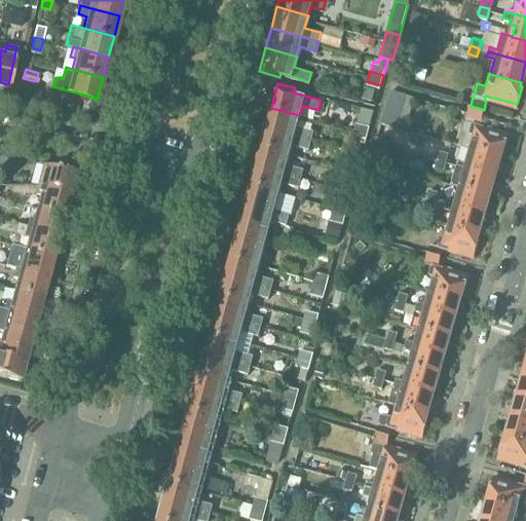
[(366,83),(362,96),(372,99),(376,86),(366,83)]
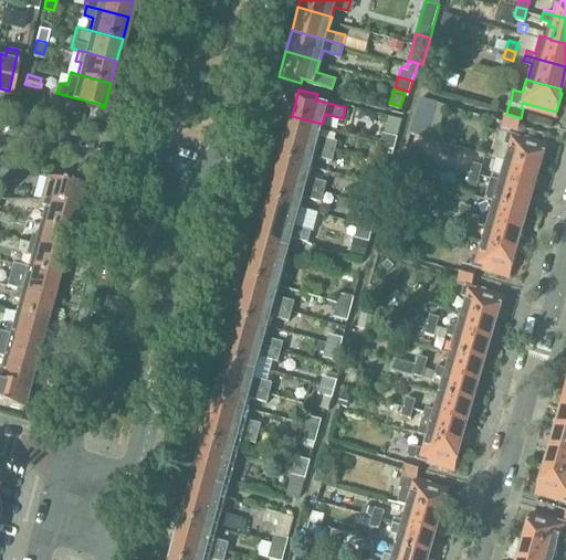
[(416,108),(410,129),(426,134),(431,113),(436,98),(420,94),(416,108)]
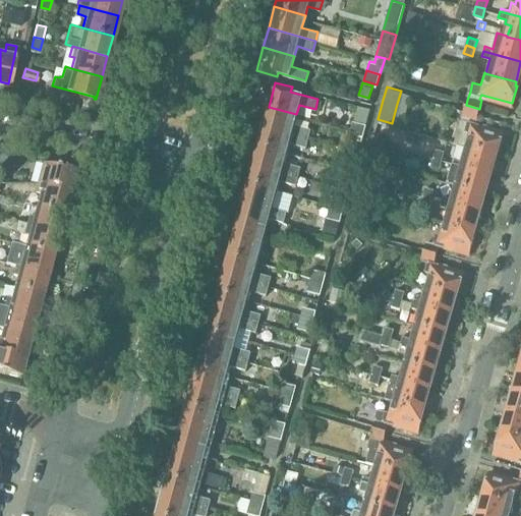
[(357,104),(351,126),(364,130),(370,108),(357,104)]
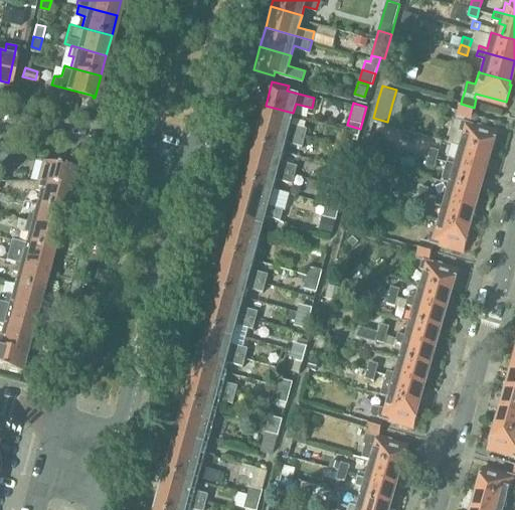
[(459,109),(456,119),(461,120),(459,129),(463,131),(460,141),(462,141),(490,149),(491,145),(493,146),(498,128),(469,120),(470,115),(471,116),(472,113),(473,112),(474,108),(461,104),(459,108),(459,109)]
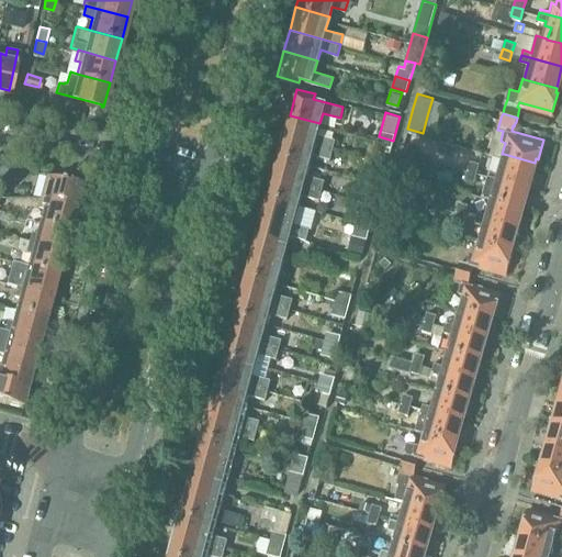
[(290,115),(284,136),(332,148),(334,138),(316,134),(319,123),(290,115)]
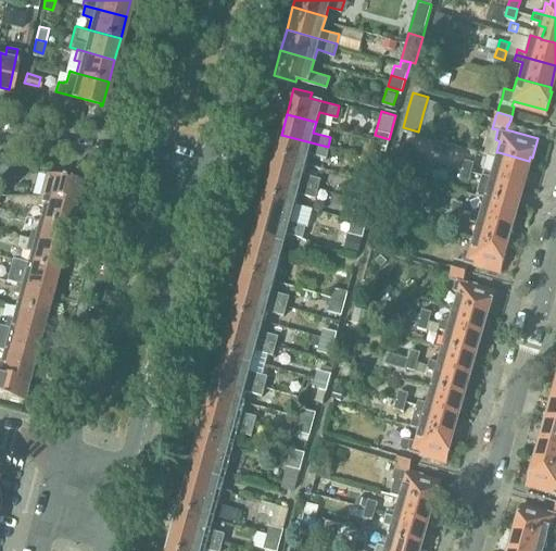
[(281,135),(276,153),(305,161),(308,151),(325,157),(328,147),(281,135)]
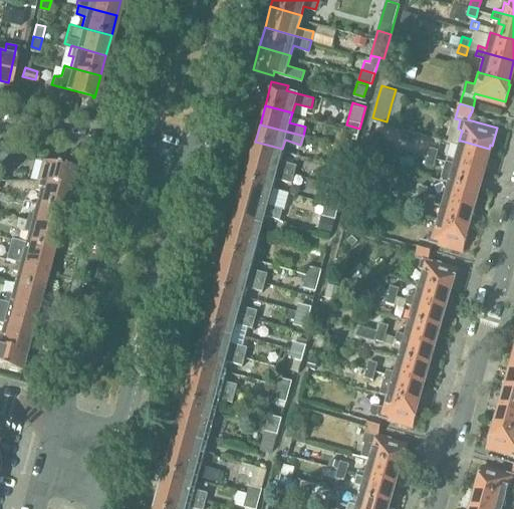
[(346,124),(344,134),(357,138),(359,129),(346,124)]
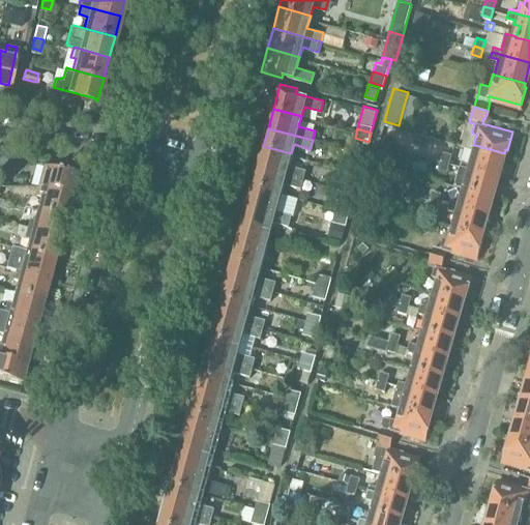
[(461,161),(460,164),(498,175),(504,153),(475,145),(470,163),(461,161)]
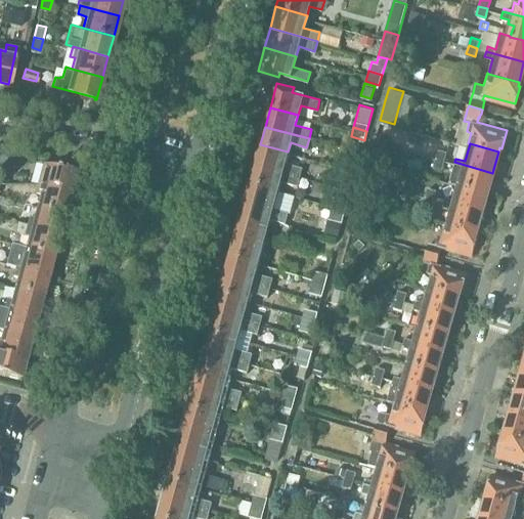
[(260,144),(255,165),(299,176),(302,167),(286,162),(288,152),(260,144)]
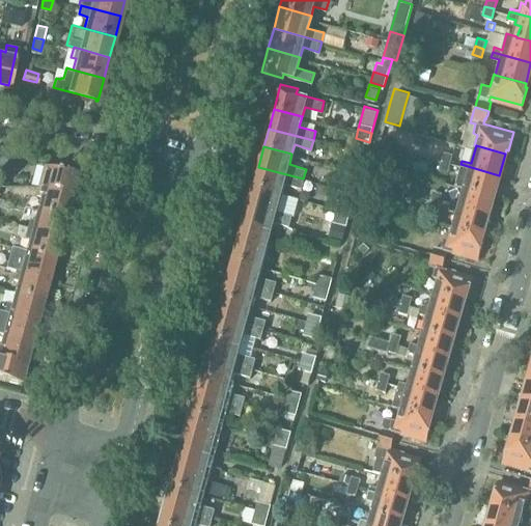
[(444,150),(442,159),(451,162),(454,154),(444,150)]
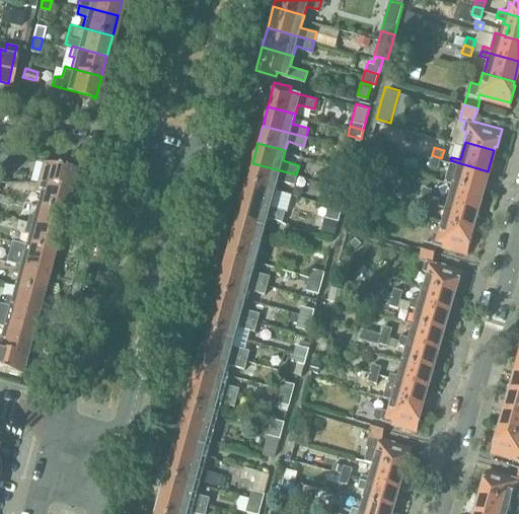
[(432,155),(430,163),(439,165),(441,158),(432,155)]
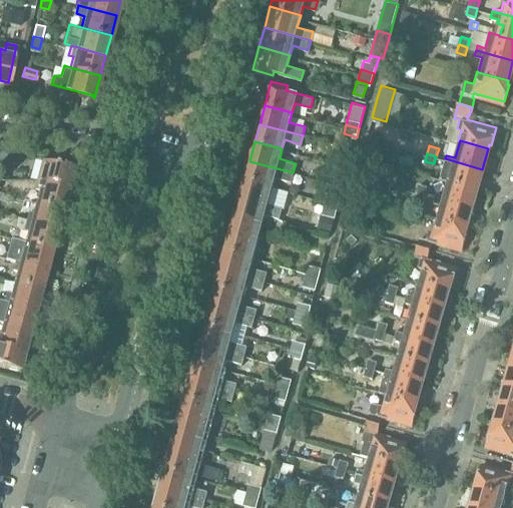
[(342,156),(340,164),(353,167),(356,159),(342,156)]
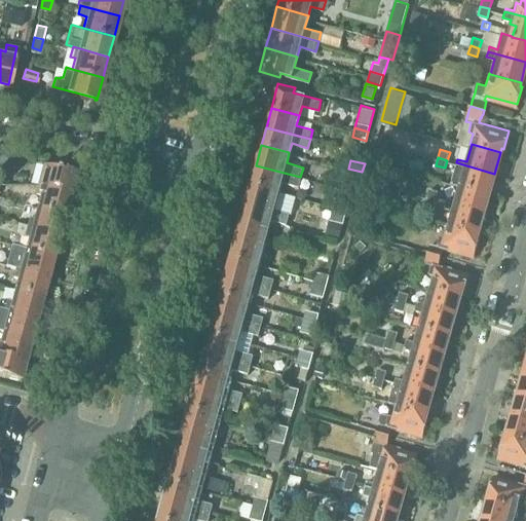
[(43,161),(38,183),(39,183),(50,186),(52,184),(58,185),(59,188),(60,190),(67,191),(67,190),(68,188),(72,189),(77,170),(62,166),(62,165),(57,164),(44,162),(43,161)]
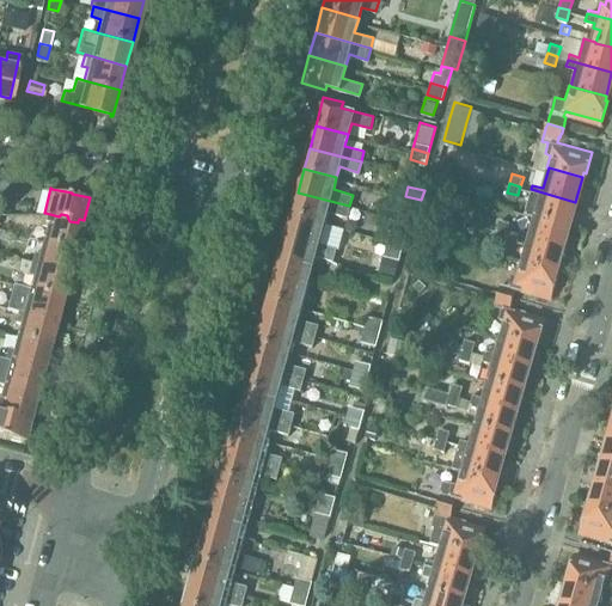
[(531,189),(525,212),(533,214),(569,224),(575,202),(531,189)]
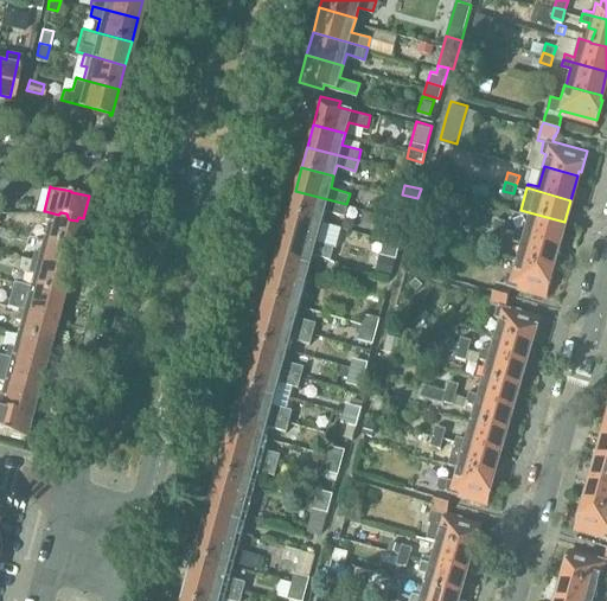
[(295,191),(288,216),(320,224),(325,210),(344,215),(346,204),(295,191)]
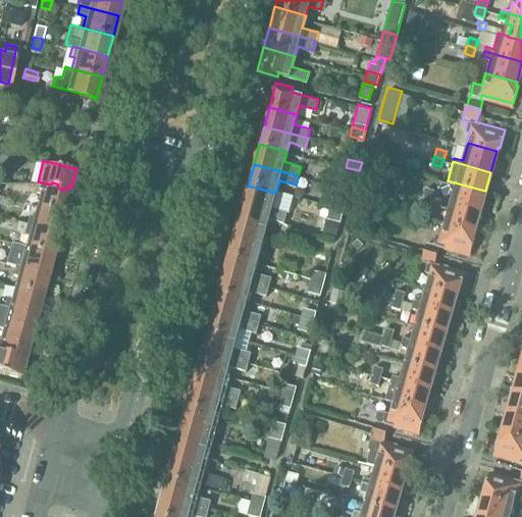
[(346,167),(344,175),(357,178),(359,170),(346,167)]
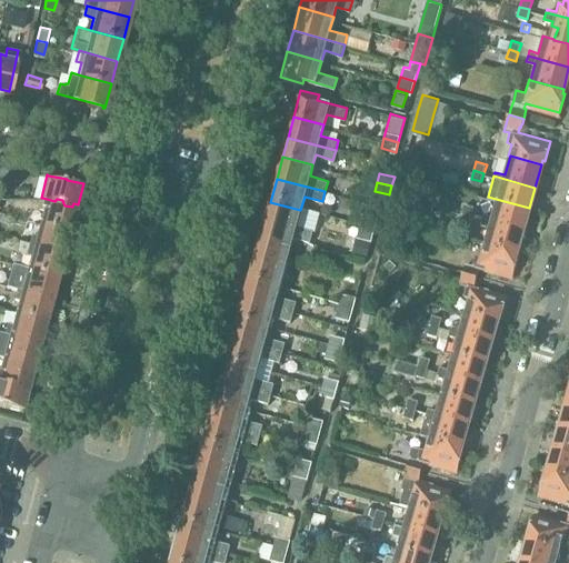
[(41,209),(38,221),(71,229),(78,207),(78,204),(73,203),(72,205),(72,207),(65,205),(63,203),(62,200),(57,199),(55,201),(42,198),(39,208),(41,209)]
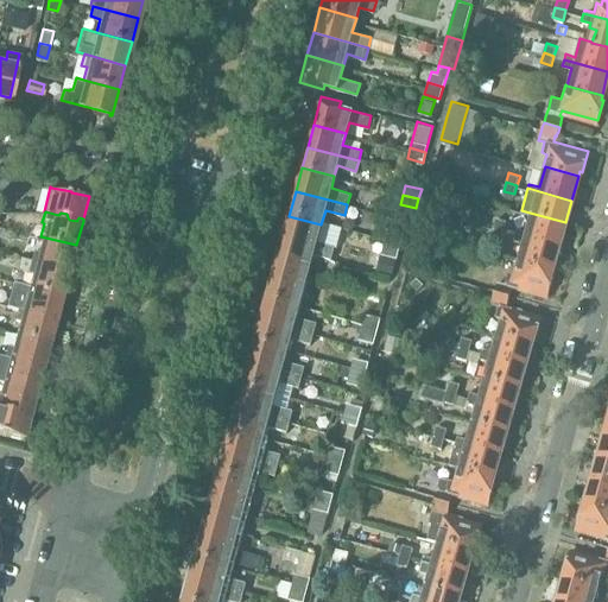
[(515,228),(514,233),(559,245),(565,222),(530,213),(525,230),(515,228)]
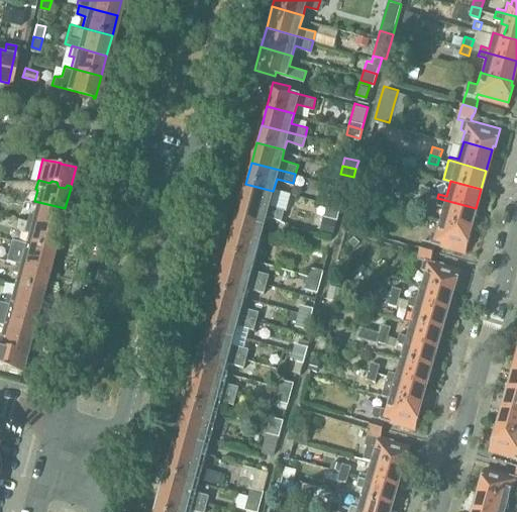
[(239,213),(238,215),(264,222),(266,215),(266,213),(280,217),(283,207),(270,203),(273,191),(245,184),(239,206),(241,207),(240,209),(239,213)]
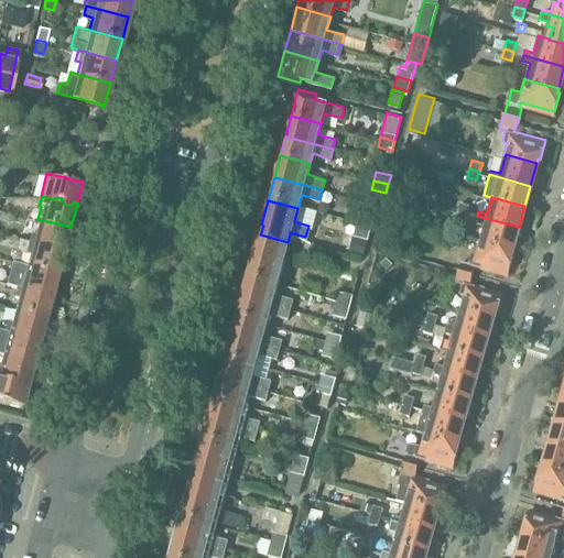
[(461,201),(458,209),(467,212),(470,204),(461,201)]
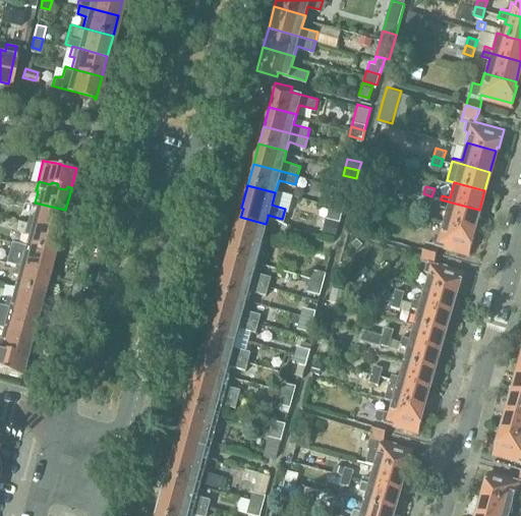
[(423,193),(420,202),(429,205),(431,196),(423,193)]
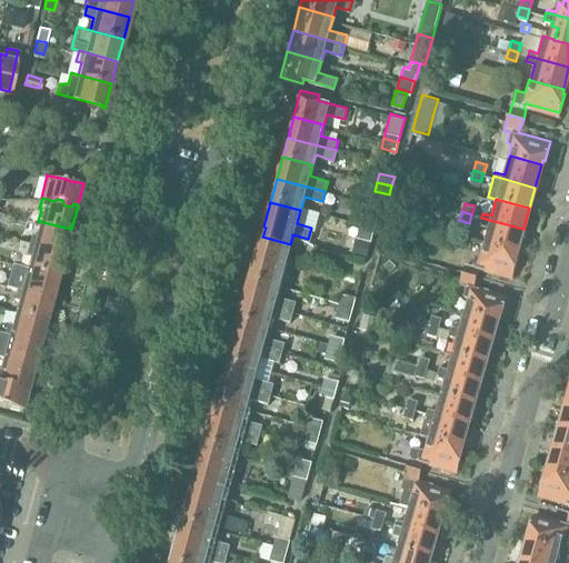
[(363,212),(360,224),(376,228),(378,218),(363,212)]
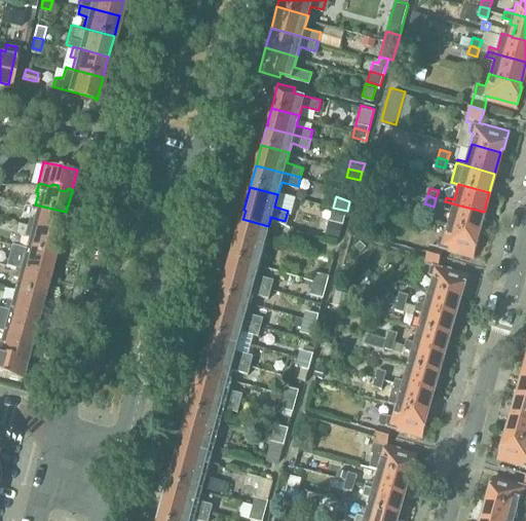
[(445,201),(444,206),(451,208),(446,225),(478,233),(484,212),(445,201)]
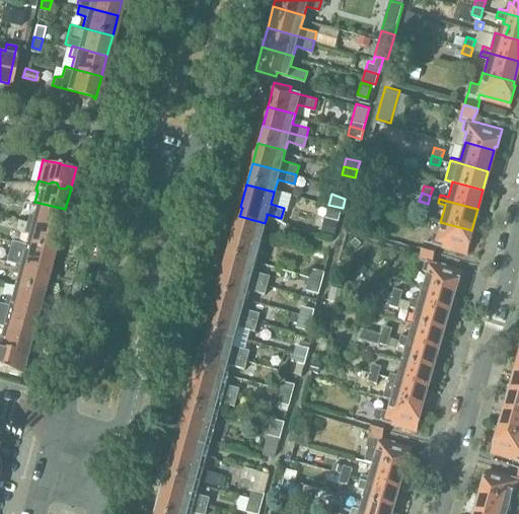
[(19,209),(17,218),(21,219),(39,223),(41,222),(46,223),(47,225),(48,227),(55,229),(55,227),(56,226),(60,227),(65,209),(34,202),(31,213),(28,212),(28,211),(24,210),(19,209)]
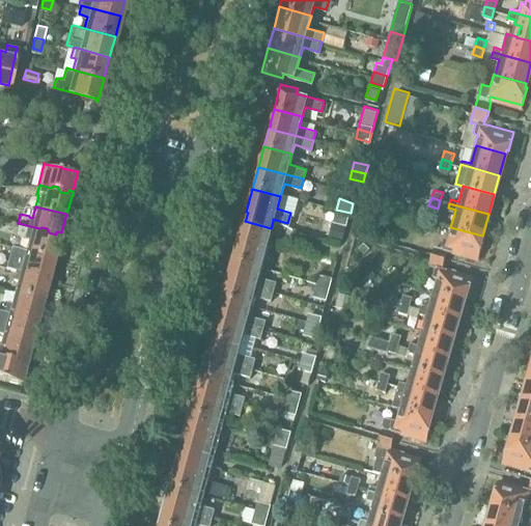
[(336,210),(333,220),(337,221),(347,223),(351,213),(336,210)]
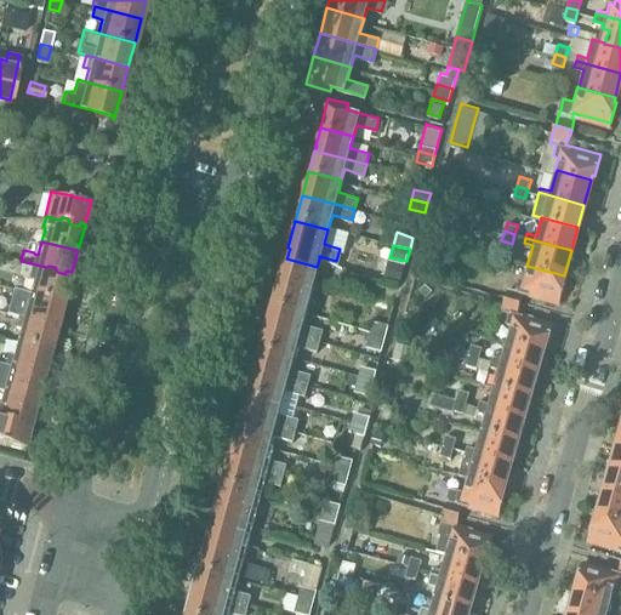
[(281,269),(274,297),(307,306),(315,277),(313,277),(314,274),(317,267),(286,258),(286,262),(284,267),(284,269),(281,269)]
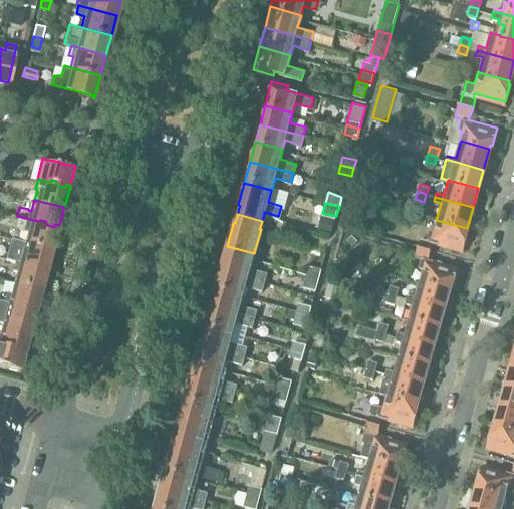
[(17,216),(14,225),(27,228),(24,240),(53,247),(59,227),(59,225),(55,224),(54,225),(54,227),(47,225),(46,223),(45,221),(40,220),(38,221),(21,217),(17,216)]
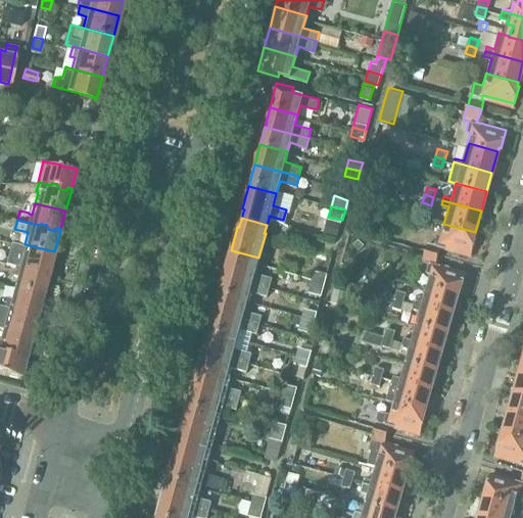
[(425,247),(424,250),(437,253),(438,250),(439,245),(471,253),(475,235),(474,235),(475,232),(443,224),(440,235),(436,234),(433,244),(427,242),(425,247)]
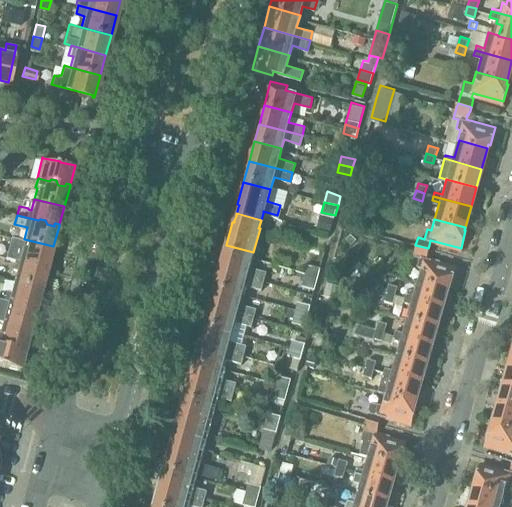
[(10,236),(6,255),(15,257),(27,260),(29,259),(34,260),(35,262),(36,264),(43,266),(43,264),(44,262),(49,263),(53,246),(24,239),(10,236)]
